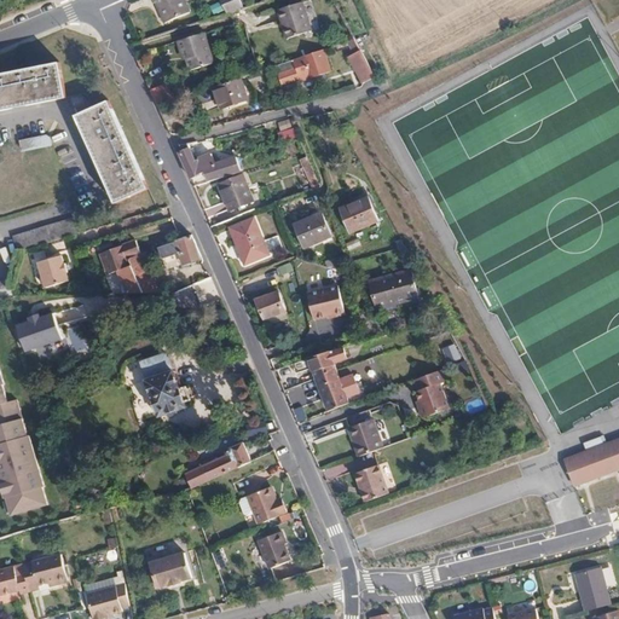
[(183,0),(148,0),(150,4),(156,1),(167,28),(191,17),(183,0)]
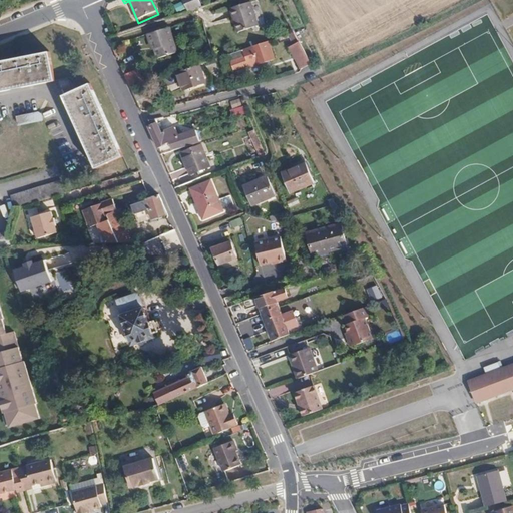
[(201,6),(197,0),(183,0),(189,12),(201,6)]
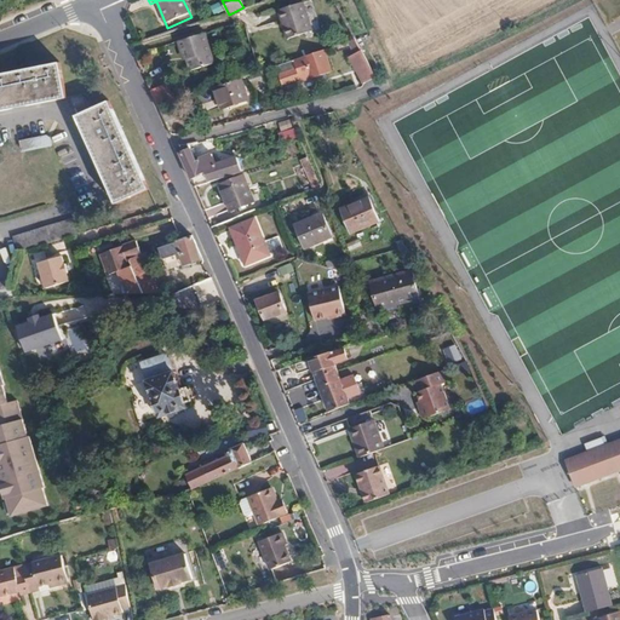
[(315,28),(305,0),(302,0),(281,7),(291,36),(315,28)]
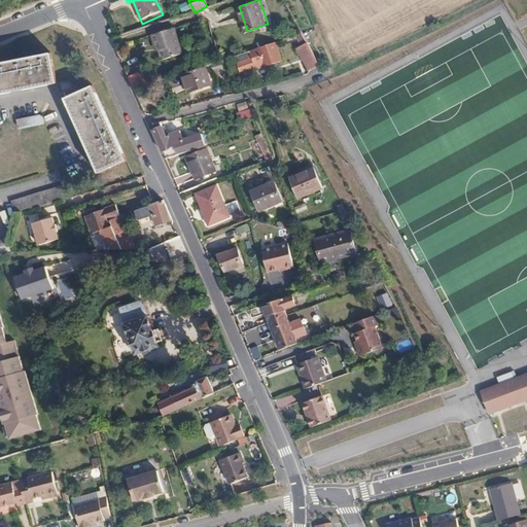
[(188,2),(179,4),(181,12),(190,9),(188,2)]
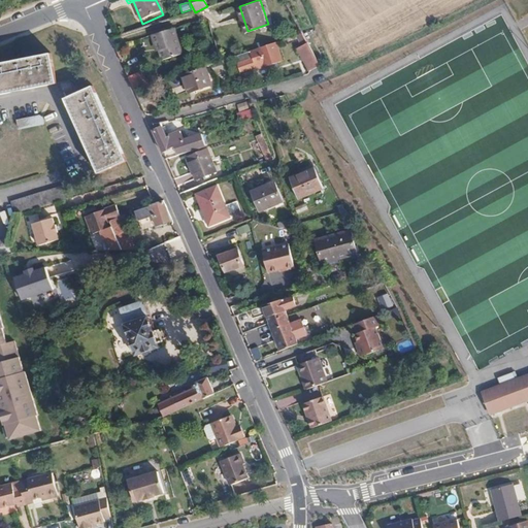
[(183,57),(173,30),(151,37),(156,54),(160,53),(162,63),(183,57)]
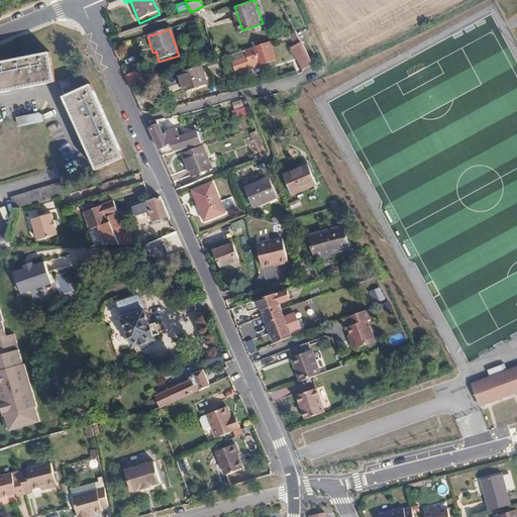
[(278,59),(272,40),(249,48),(252,57),(234,65),(237,72),(260,62),(261,65),(278,59)]
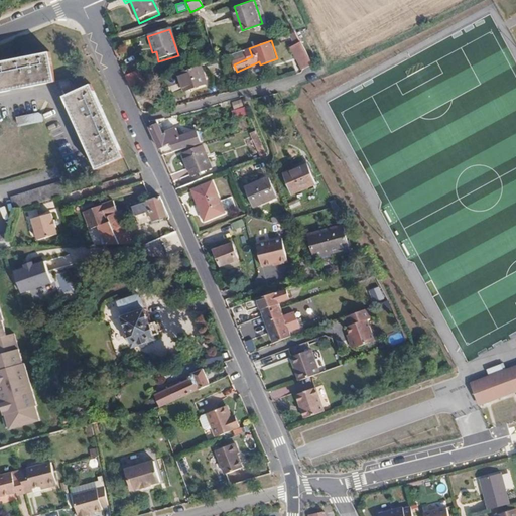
[(296,42),(286,49),(300,72),(310,65),(296,42)]
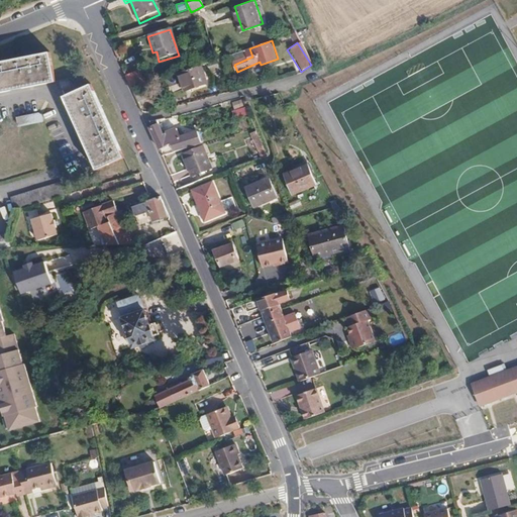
[(0,63),(0,93),(60,80),(53,52),(0,63)]
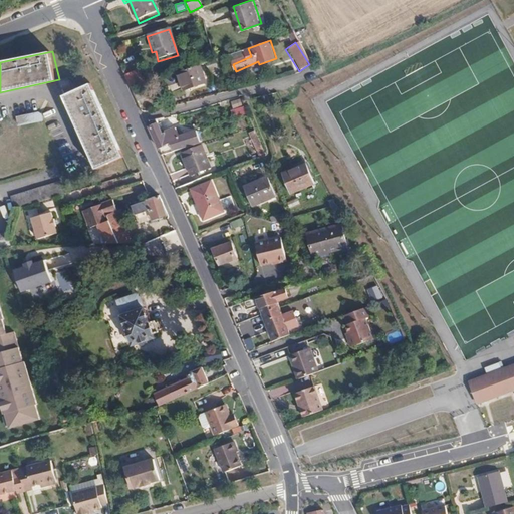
[(206,82),(200,64),(179,72),(184,89),(206,82)]
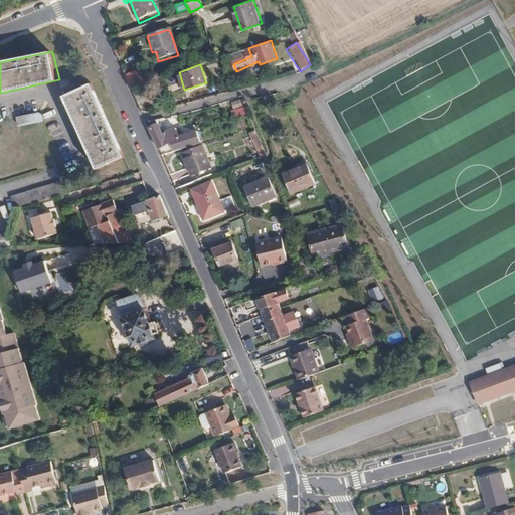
[(132,88),(140,84),(144,83),(139,69),(126,74),(132,88)]
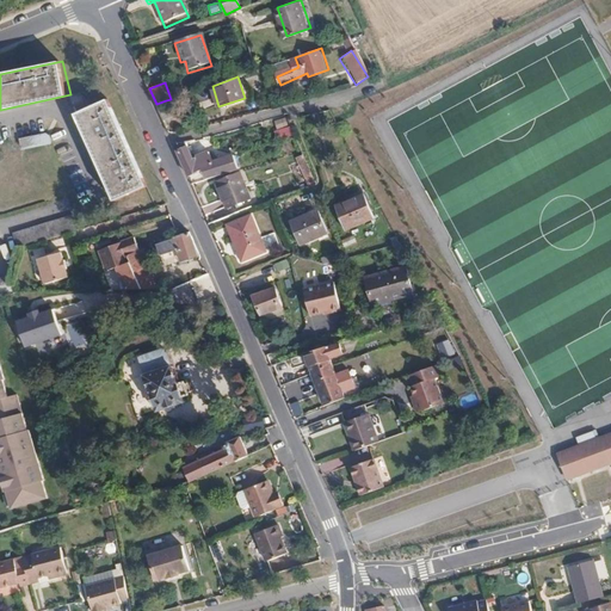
[(149,181),(110,98),(78,112),(117,197),(149,181)]
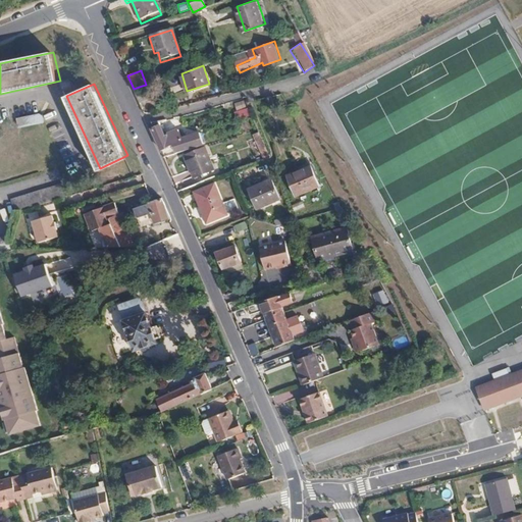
[(134,89),(140,102),(147,100),(142,86),(134,89)]
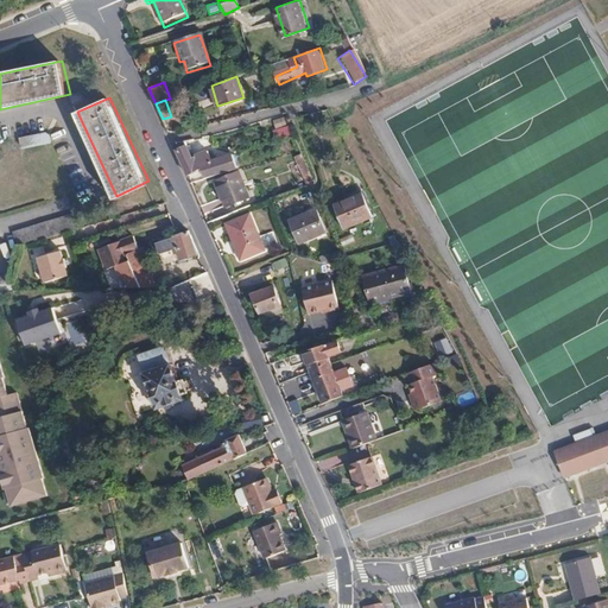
[(284,116),(274,120),(277,128),(287,125),(284,116)]
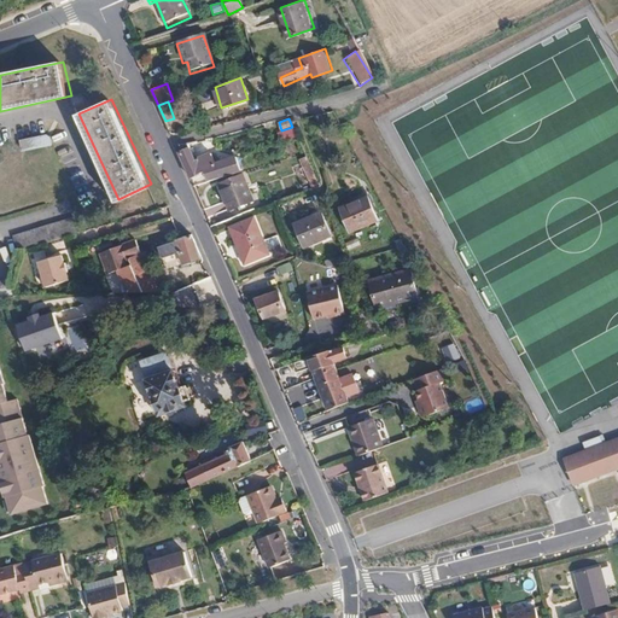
[(295,126),(279,133),(283,141),(298,135),(295,126)]
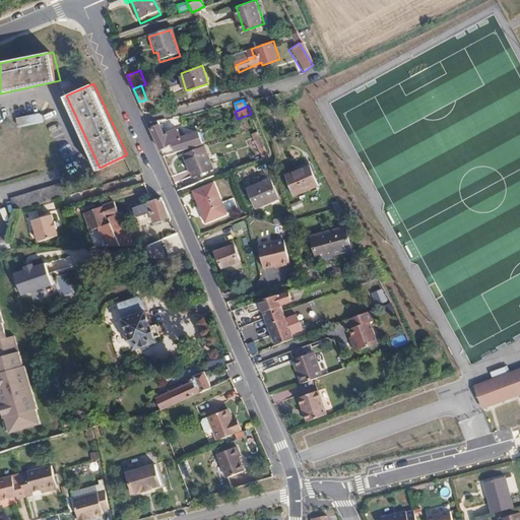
[(43,112),(16,118),(18,127),(45,121),(43,112)]
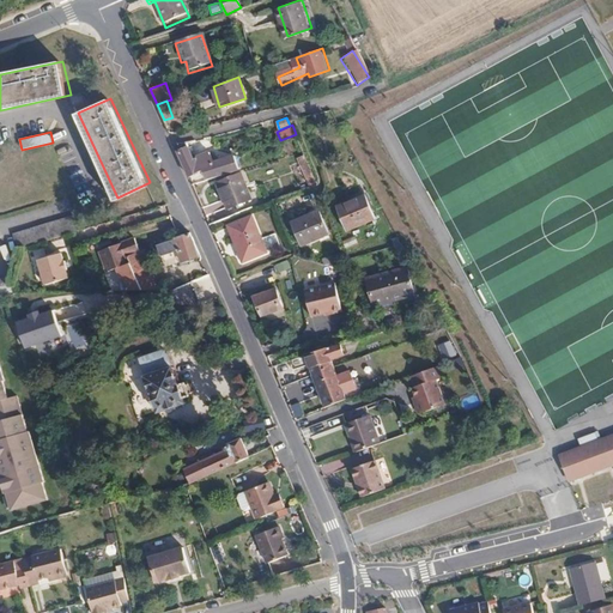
[(188,143),(182,145),(178,152),(188,174),(204,169),(207,168),(207,158),(214,156),(213,151),(194,157),(188,143)]
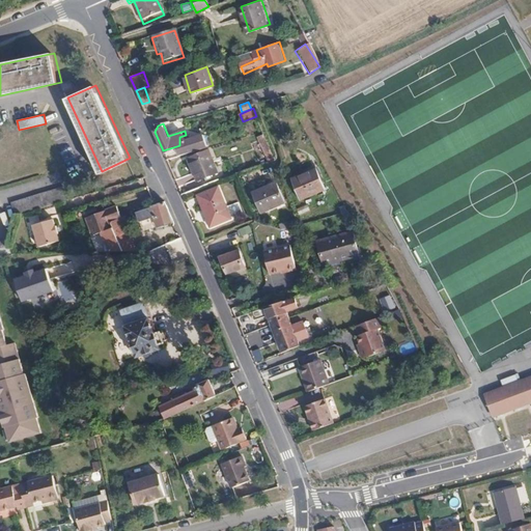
[(179,145),(176,146),(178,154),(191,150),(191,149),(210,144),(206,133),(187,139),(186,135),(179,137),(179,145)]
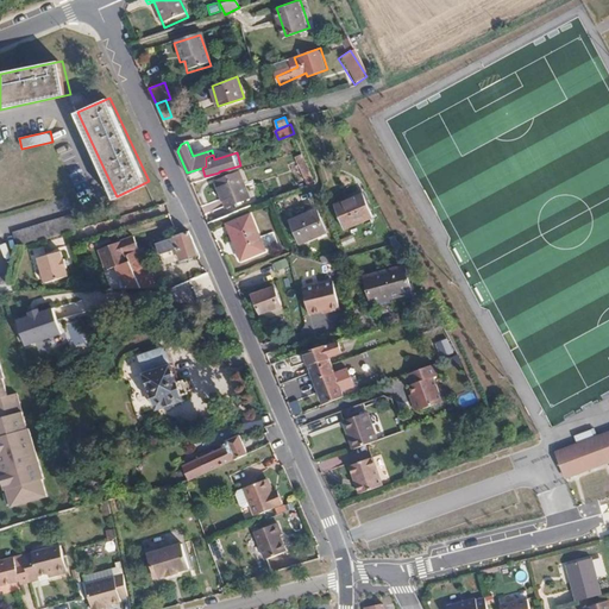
[(265,188),(255,163),(232,175),(243,199),(265,188)]
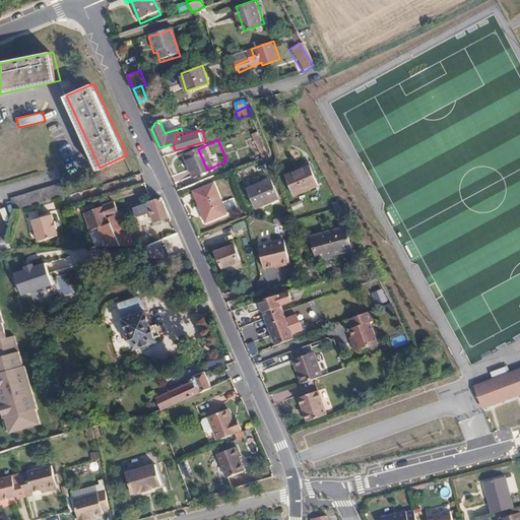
[(257,149),(262,158),(268,156),(264,146),(257,149)]
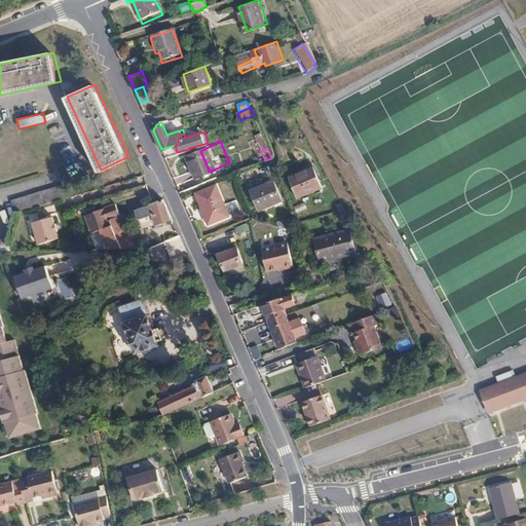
[(312,165),(289,175),(297,196),(322,185),(312,165)]
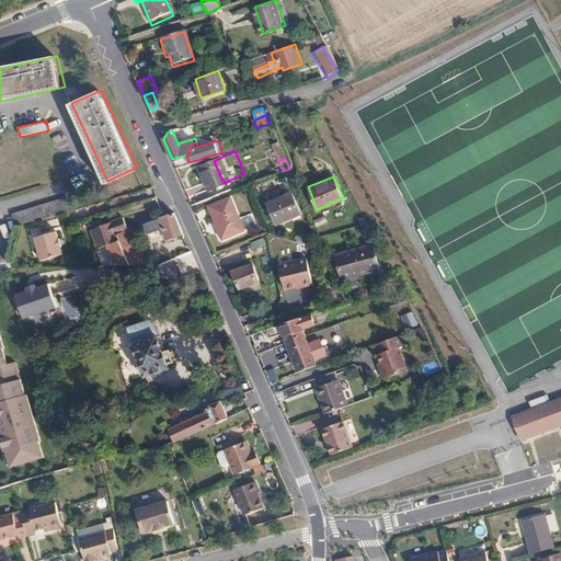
[(300,214),(290,192),(266,203),(274,224),(300,214)]
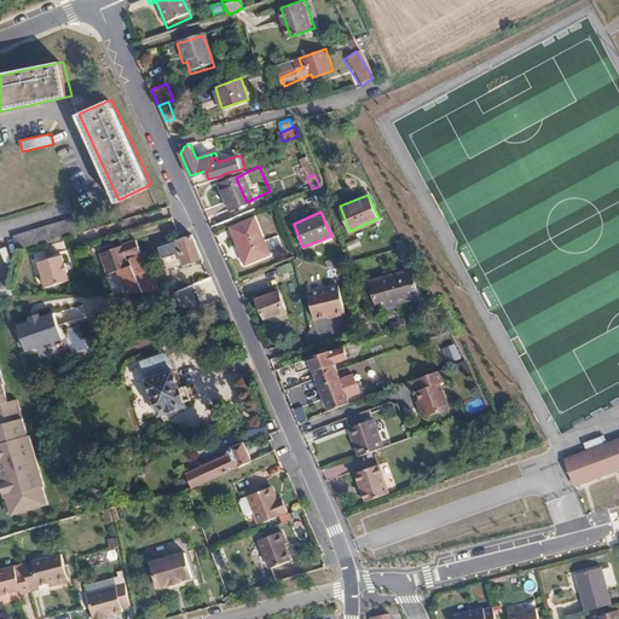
[(268,249),(255,217),(231,227),(246,259),(268,249)]
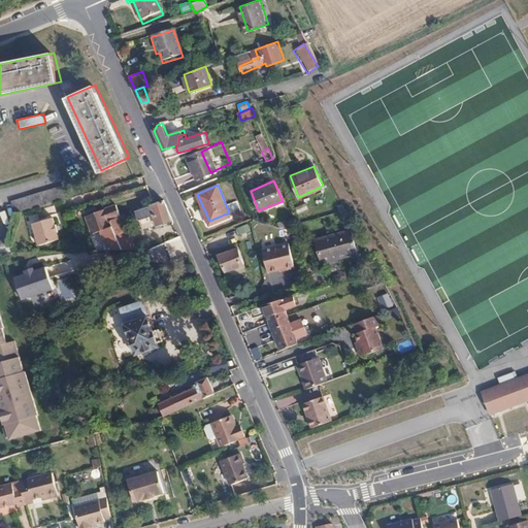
[(44,189),(13,197),(14,202),(17,210),(48,202),(44,189)]
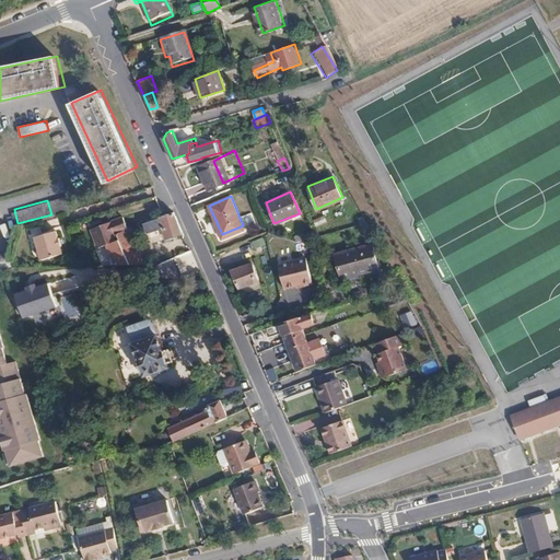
[(155,246),(184,233),(175,213),(144,224),(155,246)]
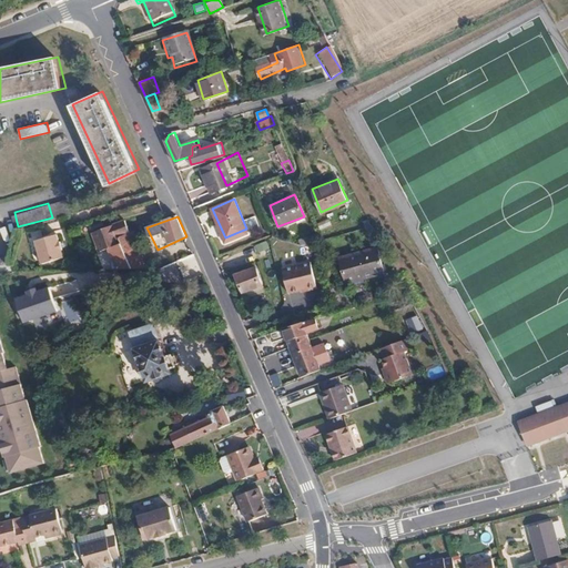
[(330,219),(318,223),(321,230),(332,225),(330,219)]
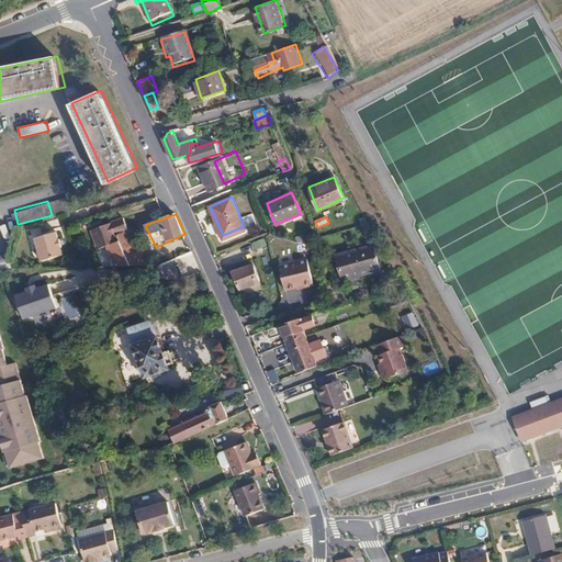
[(101,250),(122,242),(119,235),(131,231),(125,218),(93,232),(101,250)]
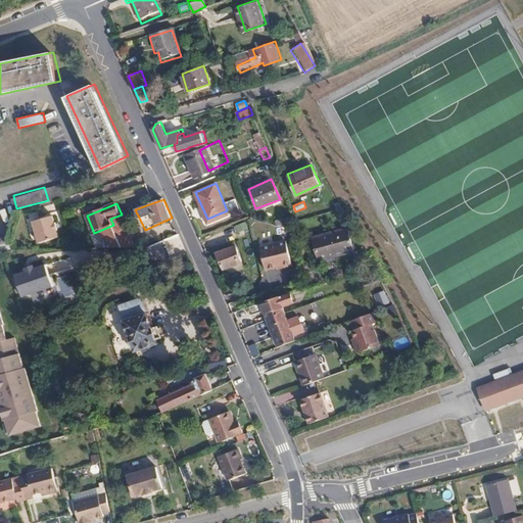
[(54,214),(34,219),(39,240),(59,236),(54,214)]
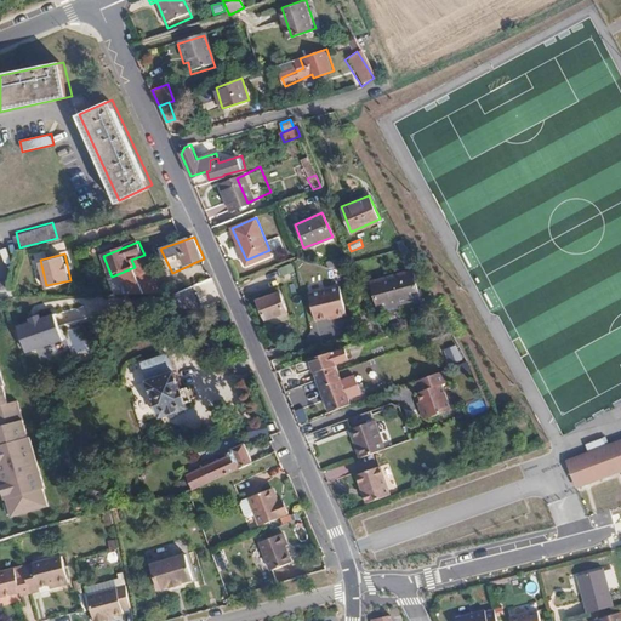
[(135,267),(147,295),(166,295),(147,254),(144,255),(131,260),(135,267)]
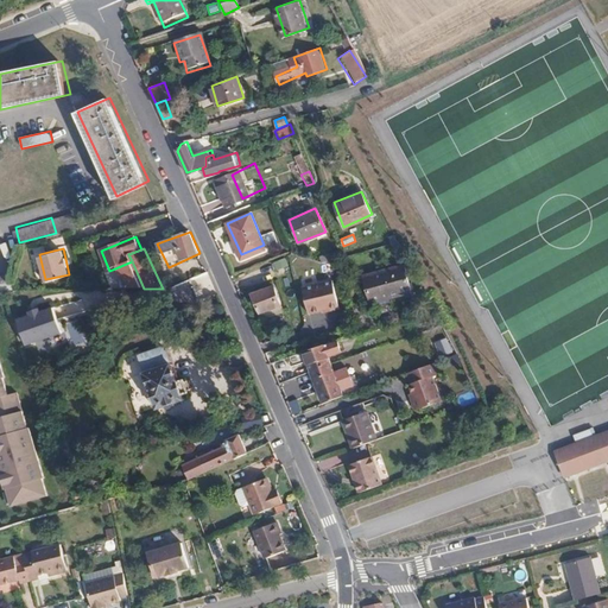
[(274,261),(277,270),(289,266),(286,258),(274,261)]
